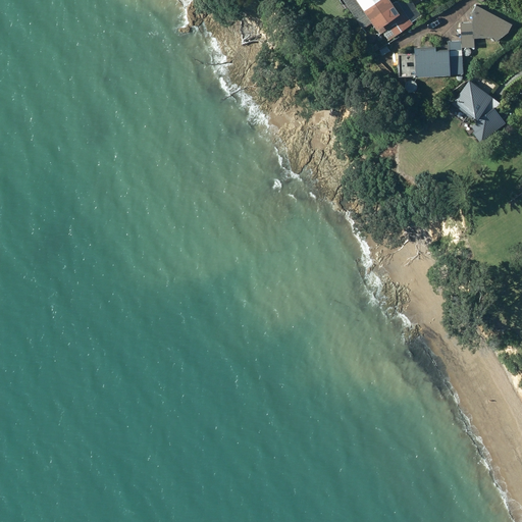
[(421,15),(410,0),(399,0),(392,5),(387,0),(342,0),(363,30),(370,24),(374,31),(378,29),(387,42),(412,24),(411,22),(421,15)]
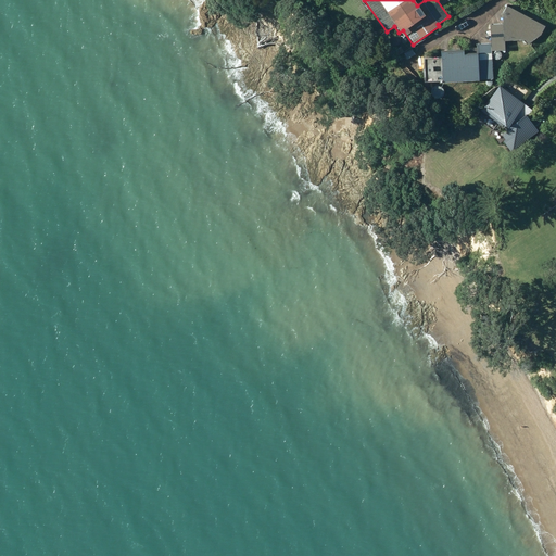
[(440,51),(441,83),(478,81),(478,79),(492,78),(491,51),(505,50),(505,41),(525,41),(528,45),(541,35),(544,25),(507,4),(507,9),(502,9),(503,25),(490,25),(490,45),(477,45),(477,48),(471,48),(472,54),(463,54),(463,50),(440,51)]
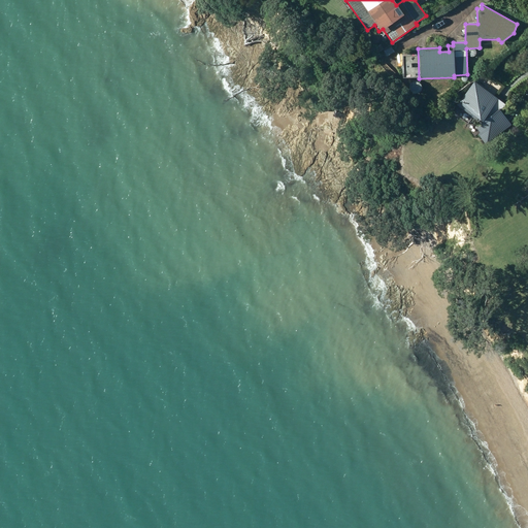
[(381,44),(373,50),(376,54),(384,48),(381,44)]
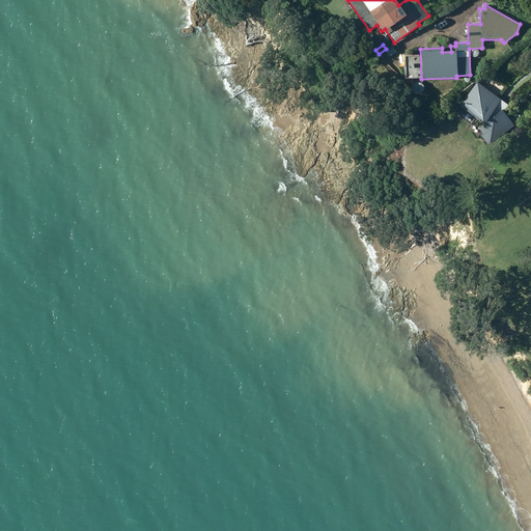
[(392,47),(386,51),(389,57),(396,52),(392,47)]
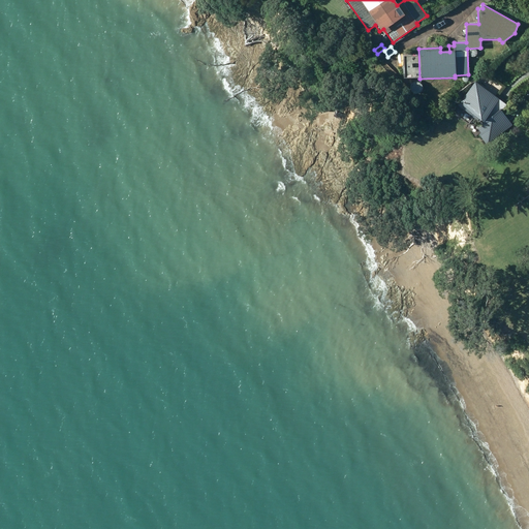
[(474,82),(458,105),(473,116),(471,118),(478,122),(475,126),(480,133),(478,135),(485,144),(502,131),(492,117),(495,114),(490,106),(496,97),(474,82)]
